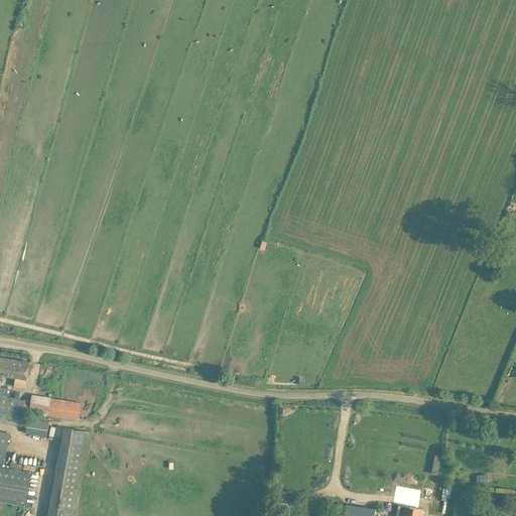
[(5,357),(2,375),(15,377),(14,385),(25,387),(26,379),(29,362),(5,357)]
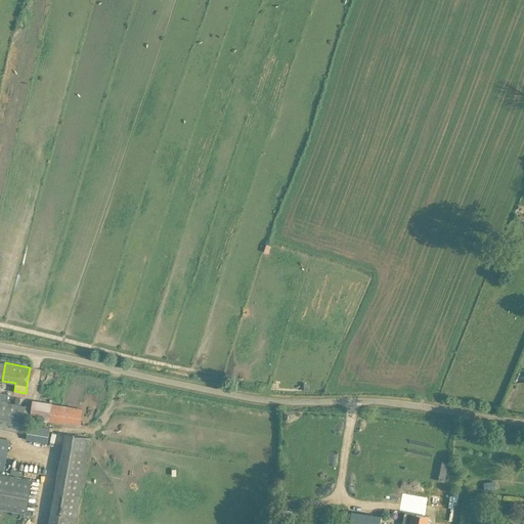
[(0,428),(26,433),(31,406),(19,404),(14,403),(0,401),(0,428)]
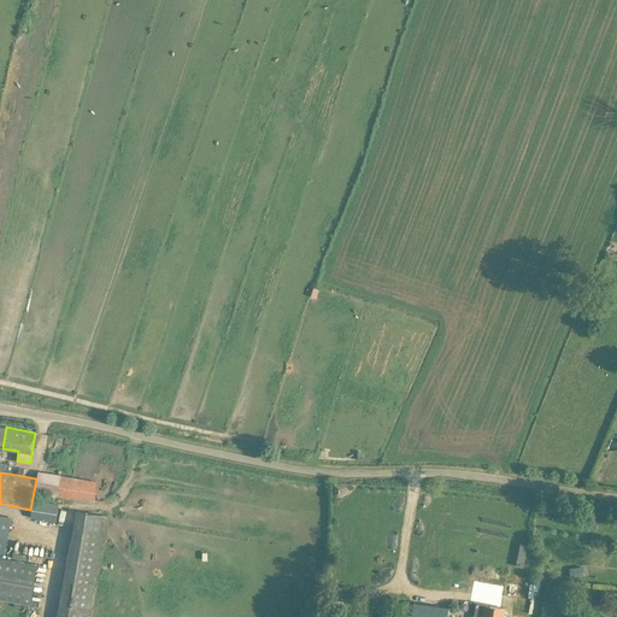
[(94,503),(95,494),(98,482),(37,472),(36,483),(35,493),(94,503)]
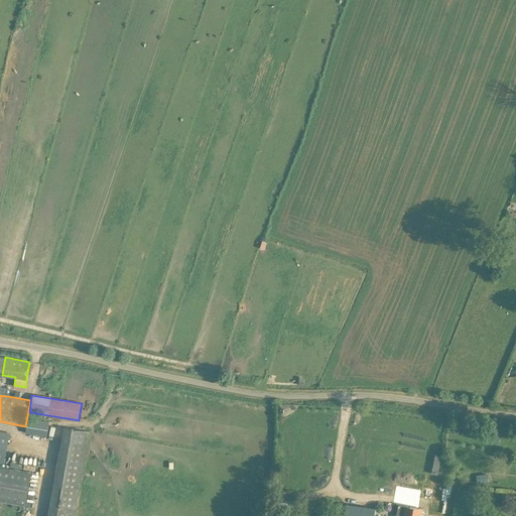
[(46,435),(48,421),(28,418),(25,432),(46,435)]
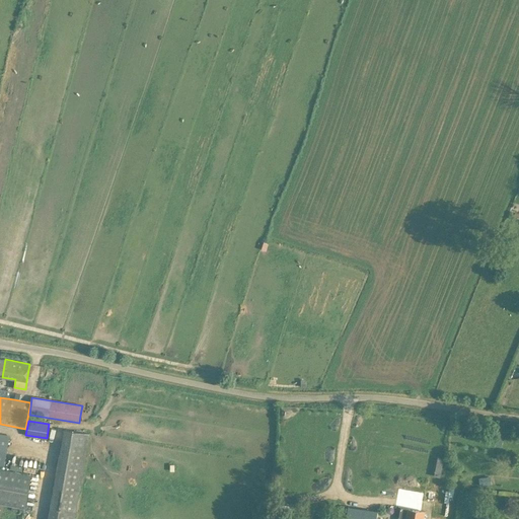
[(74,518),(76,513),(90,434),(64,429),(48,518),(74,518)]
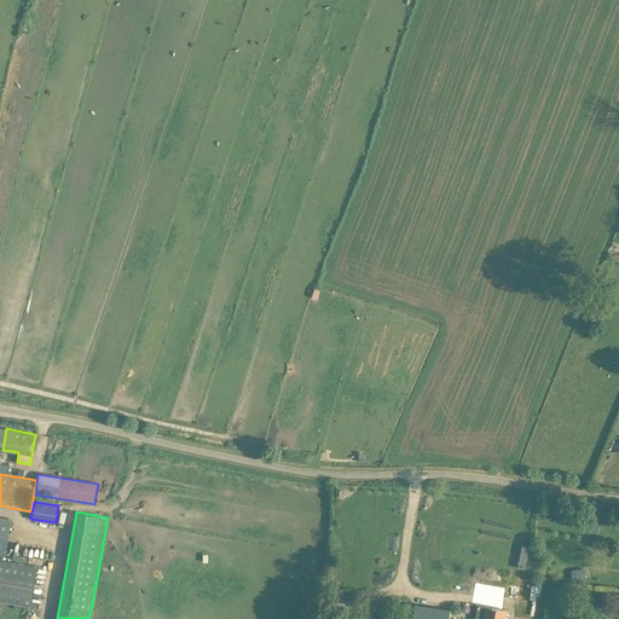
[(0,555),(5,556),(11,519),(0,516),(0,601),(30,607),(38,566),(0,559),(0,555)]
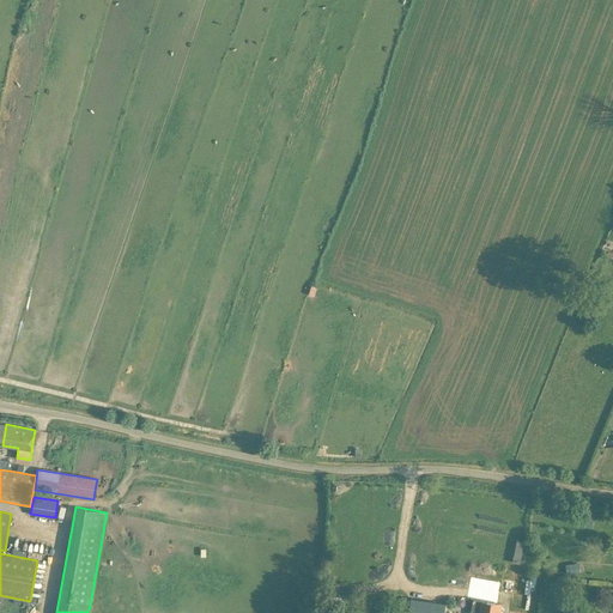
[(583,515),(581,526),(592,528),(593,517),(583,515)]
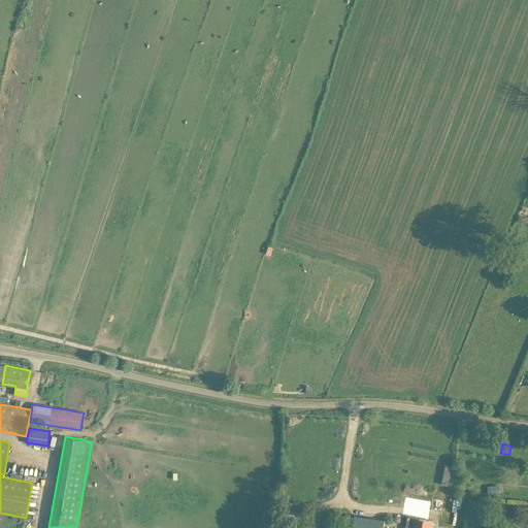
[(448,486),(452,466),(444,465),(441,484),(448,486)]
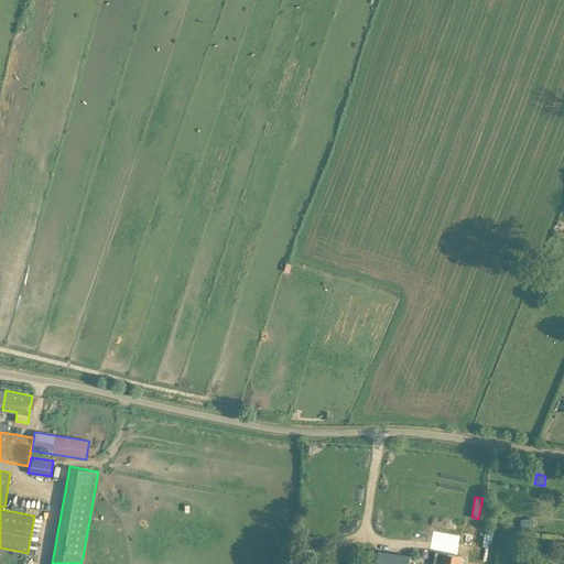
[(522,528),(534,525),(533,518),(521,519),(522,528)]
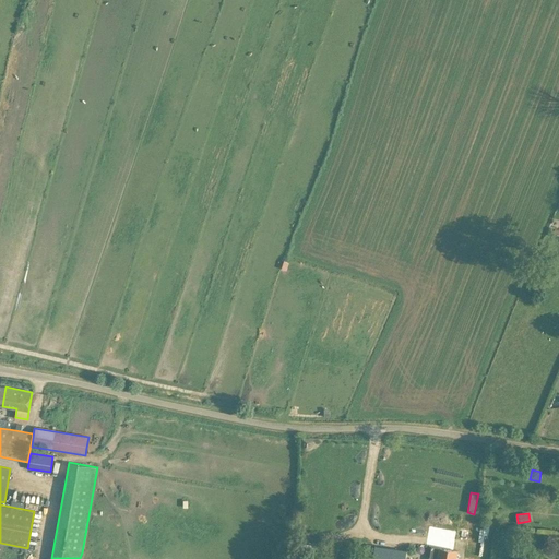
[(430,528),(427,546),(432,547),(430,558),(454,558),(455,551),(451,550),(454,532),(430,528)]
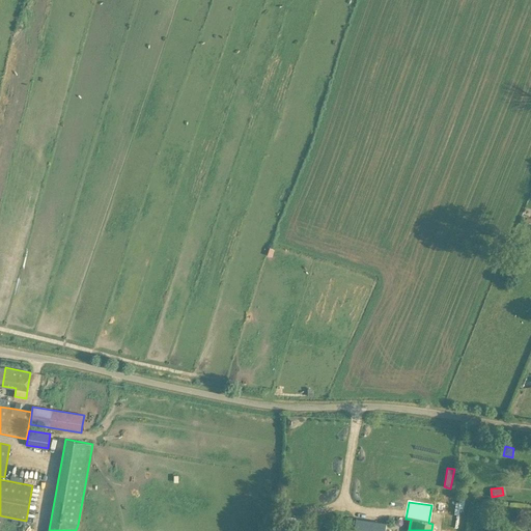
[(385,530),(386,523),(371,521),(369,530),(385,530)]
